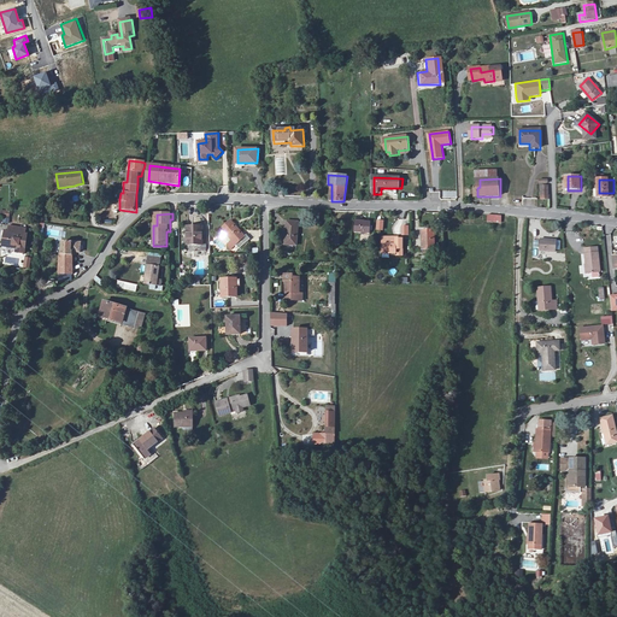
[(287,221),(286,245),(298,246),(299,222),(287,221)]
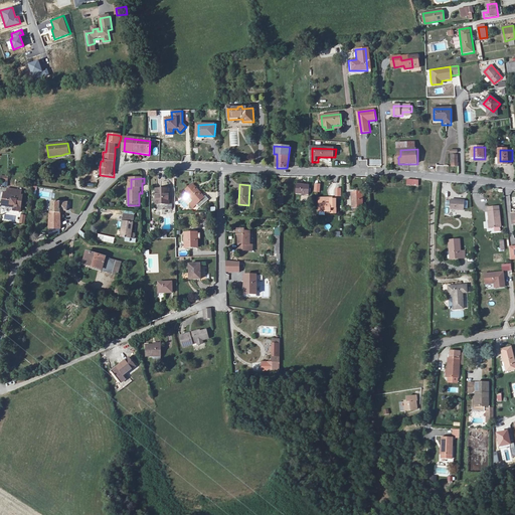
[(298,185),(297,193),(310,195),(311,186),(298,185)]
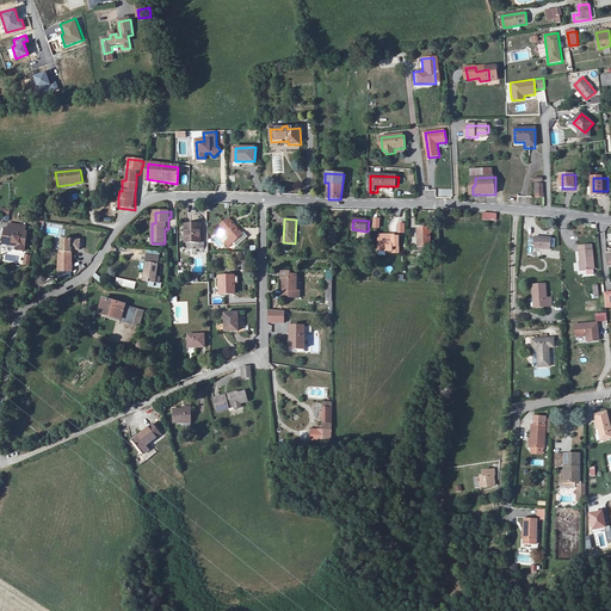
[(222,229),(226,234),(232,240),(228,244),(232,248),(245,236),(230,221),(222,229)]
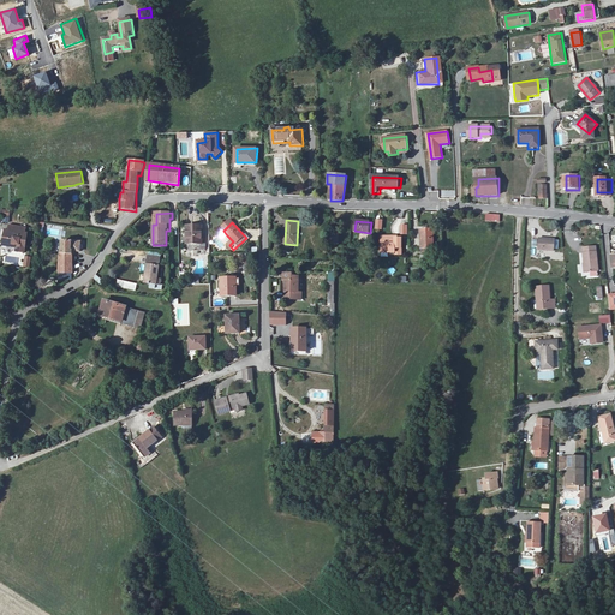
[(27,228),(6,225),(6,228),(4,228),(4,233),(0,233),(0,240),(4,242),(4,244),(11,245),(11,242),(18,243),(17,251),(29,252),(31,232),(27,232),(27,228)]
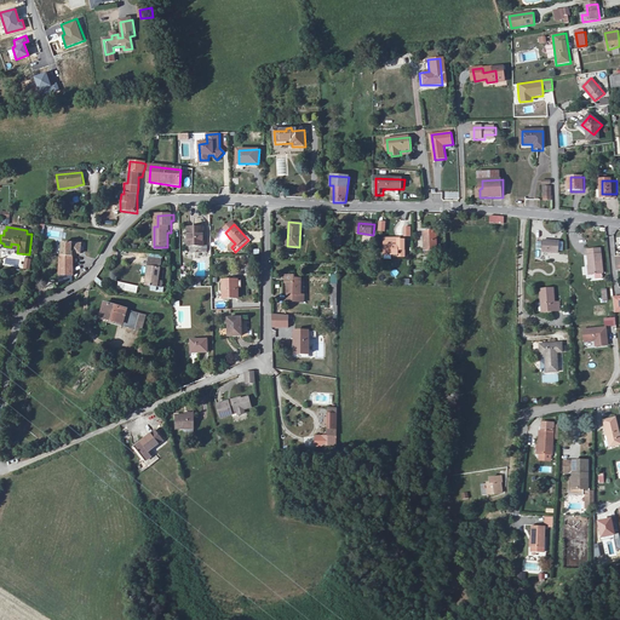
[(188,227),(188,245),(202,245),(202,227),(188,227)]
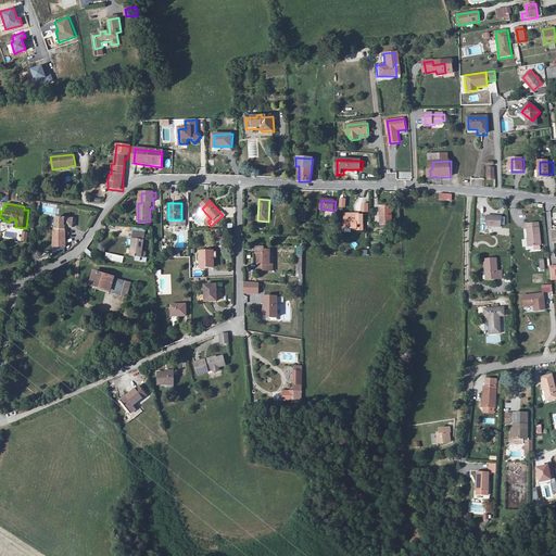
[(382,210),(382,225),(393,225),(393,210),(382,210)]
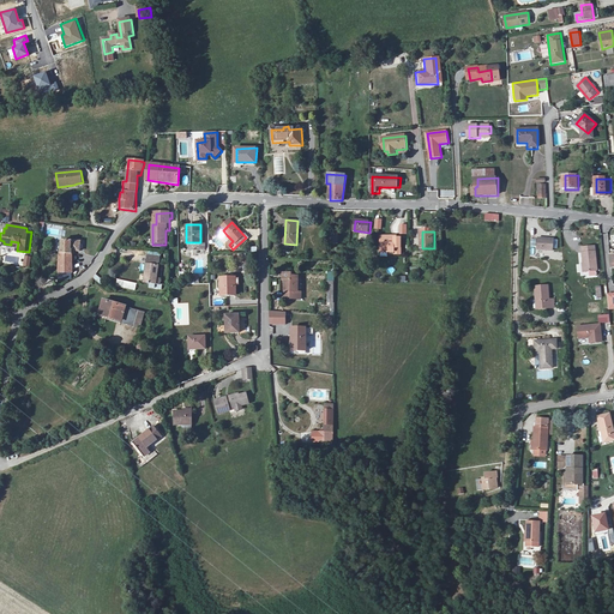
[(381,235),(381,248),(390,248),(390,252),(397,252),(397,256),(403,256),(402,238),(396,238),(396,235),(381,235)]
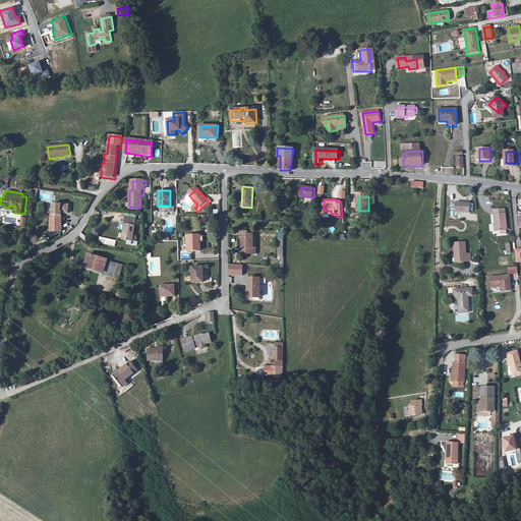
[(456,200),(456,203),(456,213),(469,213),(469,211),(469,204),(469,203),(456,200)]
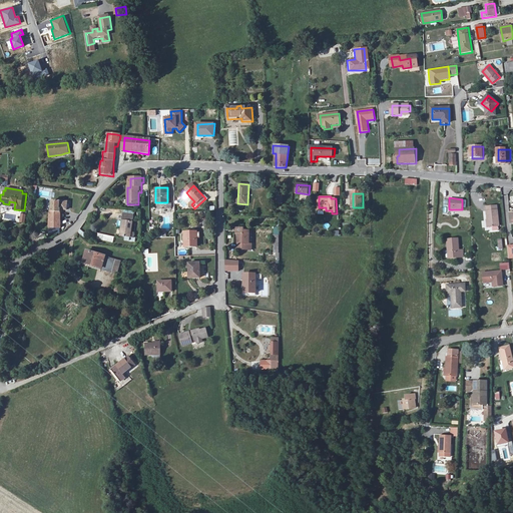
[(58,230),(61,230),(61,210),(67,210),(67,202),(51,202),(52,216),(49,217),(49,228),(58,228),(58,230)]
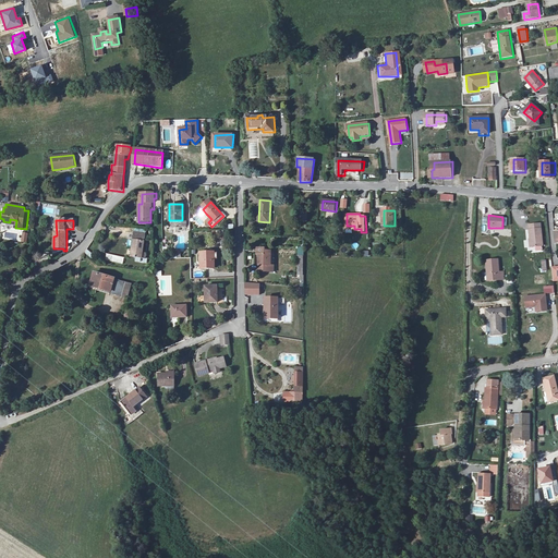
[(541,223),(529,225),(531,246),(543,245),(541,223)]
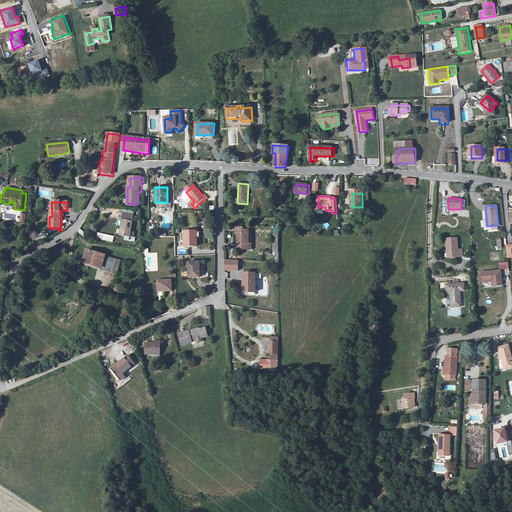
[(126,230),(125,237),(131,238),(134,215),(124,214),(122,229),(126,230)]
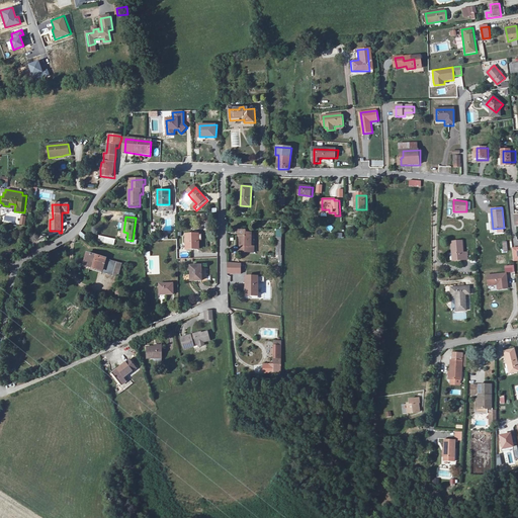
[(243,238),(242,254),(255,254),(256,248),(253,248),(253,234),(249,234),(249,232),(241,232),(241,237),(243,238)]
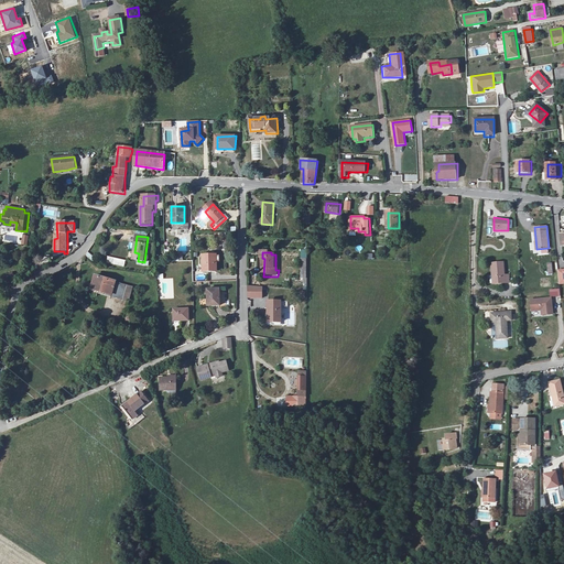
[(205,256),(205,273),(217,273),(217,256),(205,256)]
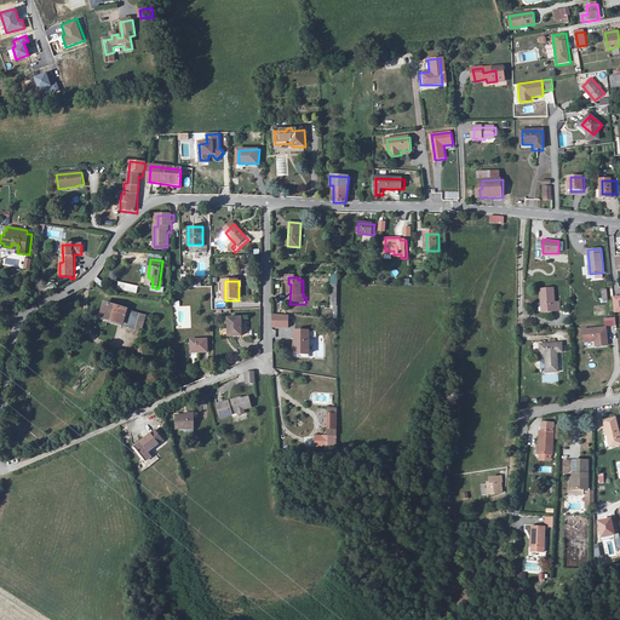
[(137,293),(138,286),(118,282),(116,290),(137,293)]
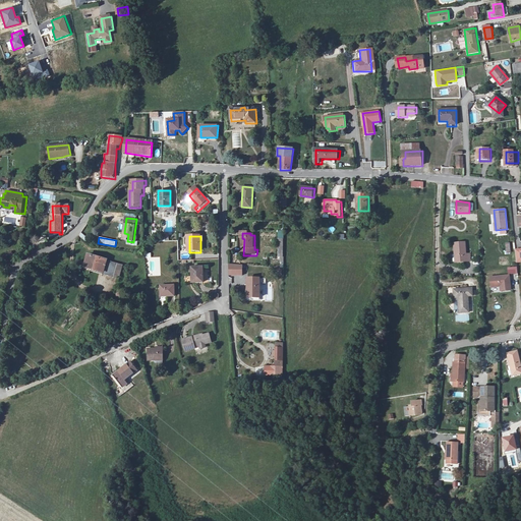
[(455,244),(456,264),(471,262),(470,253),(466,253),(466,242),(455,244)]
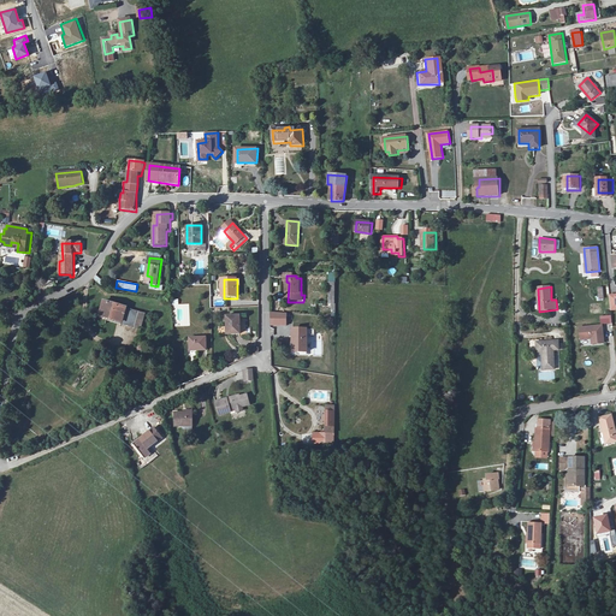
[(113,315),(112,320),(111,323),(138,330),(143,313),(106,303),(104,313),(113,315)]
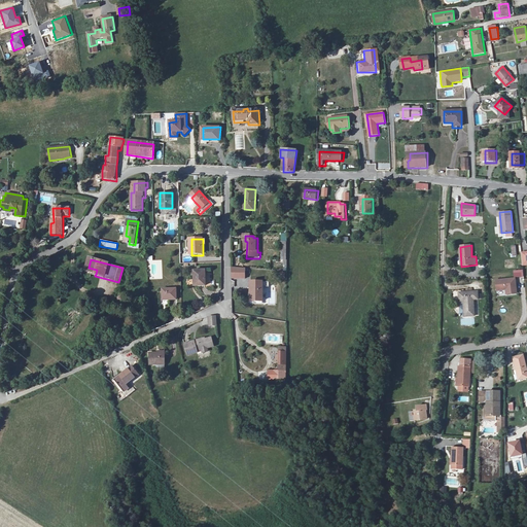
[(232,279),(245,279),(245,270),(232,269),(232,279)]
